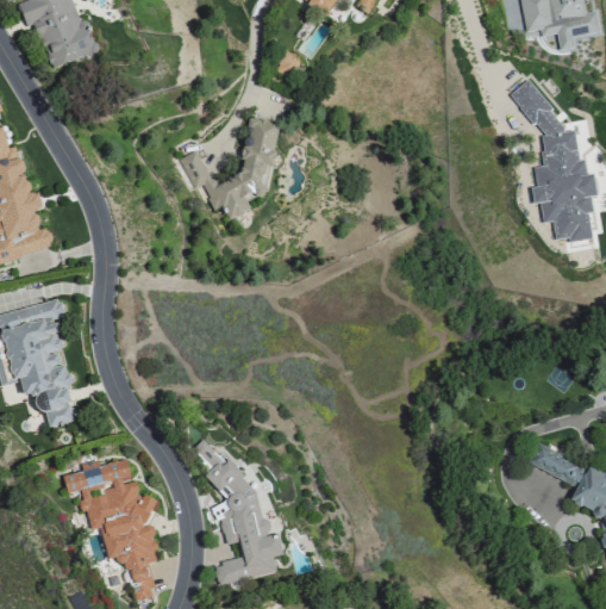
[(6,0),(7,4),(18,1),(26,29),(37,25),(51,68),(99,53),(88,20),(80,23),(72,0),(6,0)]
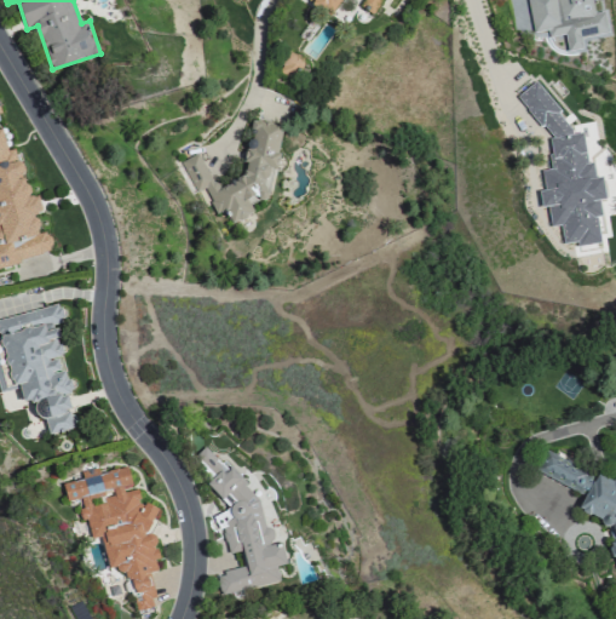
[(311,0),(334,13),(340,0),(366,0),(362,6),(376,15),(384,0),(311,0)]
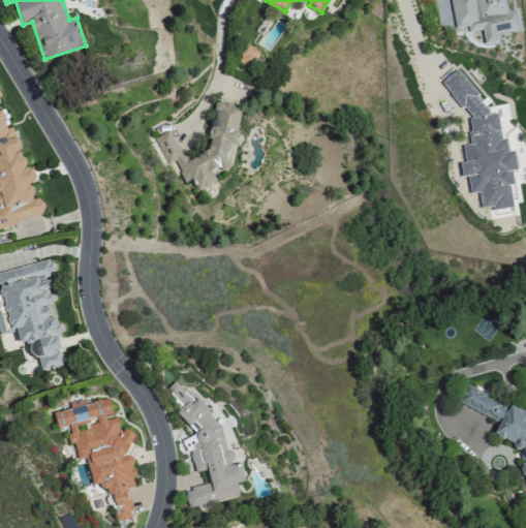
[(509,11),(506,0),(453,0),(457,27),(470,25),(471,31),(484,29),(487,43),(500,41),(498,33),(522,29),(519,10),(509,11)]
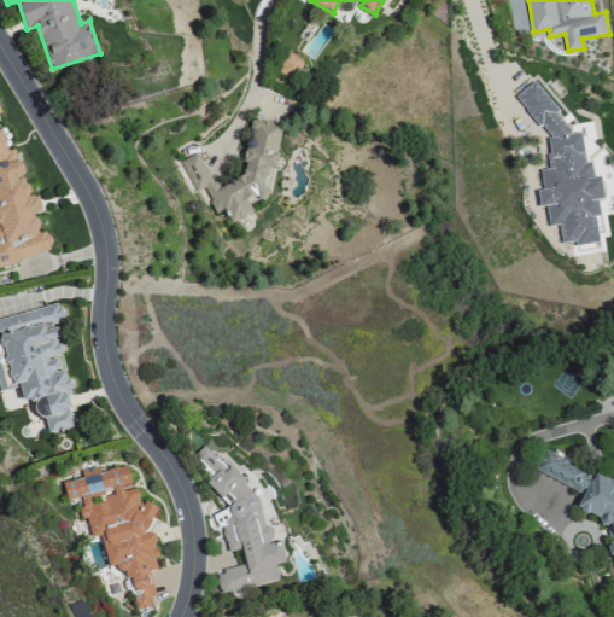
[(293,79),(307,59),(292,50),(279,69),(293,79)]
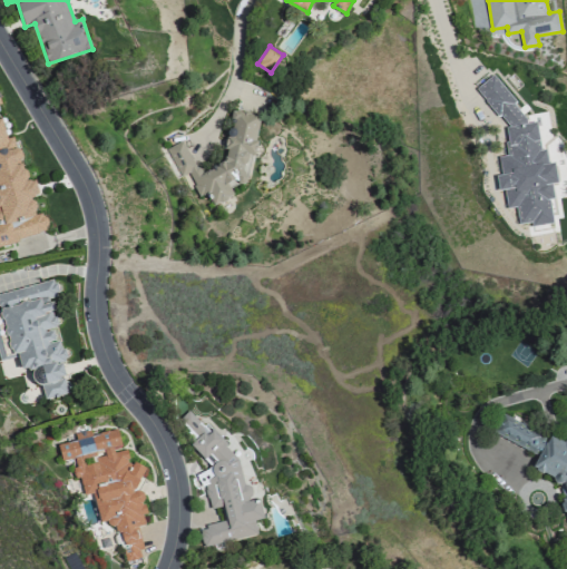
[(555,227),(551,204),(556,202),(554,188),(559,185),(556,165),(550,166),(548,151),(543,151),(539,124),(530,125),(518,107),(517,105),(497,75),(479,87),(508,128),(511,157),(501,158),(504,176),(499,179),(500,193),(507,193),(509,211),(519,209),(521,227),(531,226),(535,229),(555,227)]
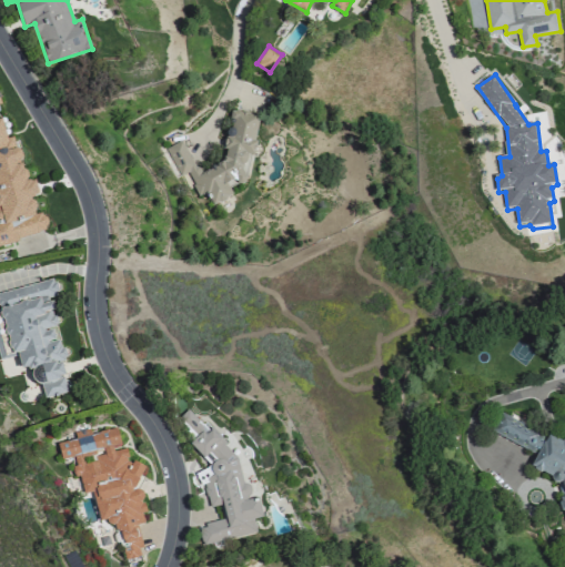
[(0,245),(50,229),(46,214),(43,213),(39,214),(34,201),(32,199),(40,192),(36,179),(31,181),(28,173),(19,161),(23,159),(16,135),(9,138),(4,124),(0,119),(0,104),(3,103),(0,93),(0,245)]
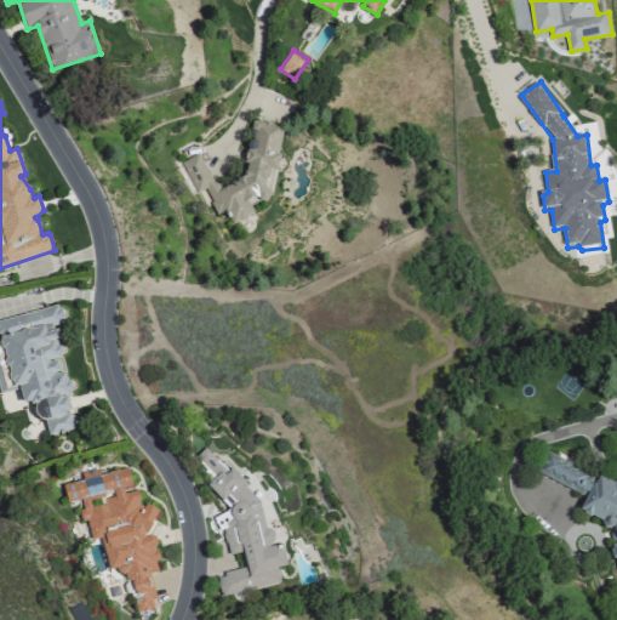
[(285,124),(253,120),(246,165),(247,165),(246,175),(227,185),(217,183),(201,149),(178,160),(193,189),(199,189),(207,186),(212,197),(210,198),(216,209),(227,210),(232,220),(243,221),(253,216),(255,203),(261,199),(273,202),(285,124)]
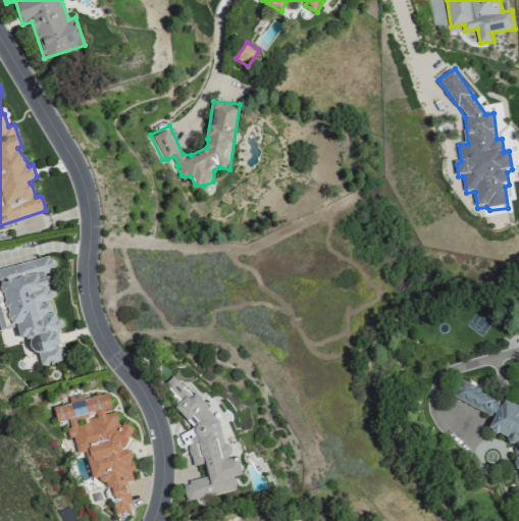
[(0,267),(0,276),(12,325),(17,324),(21,339),(33,335),(40,365),(64,359),(57,329),(61,328),(48,271),(55,269),(52,255),(0,267)]
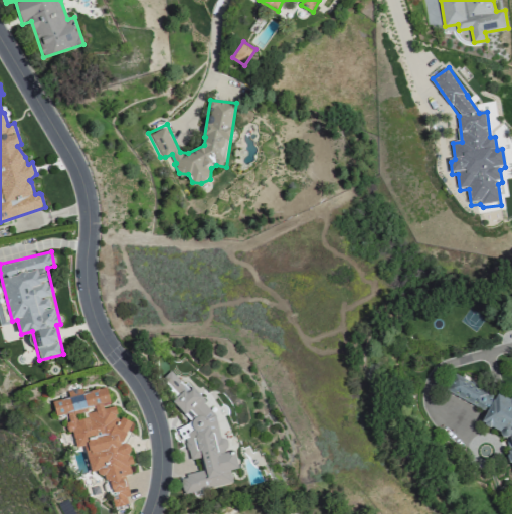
[(486,409),(494,392),(456,373),(448,389),(486,409)]
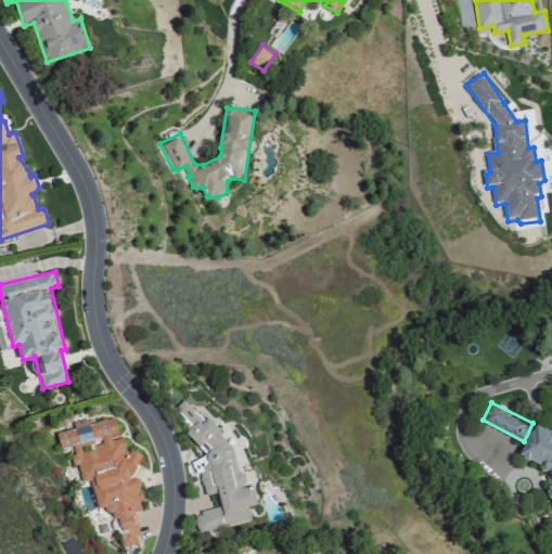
[(191,429),(204,422),(197,411),(184,419),(191,429)]
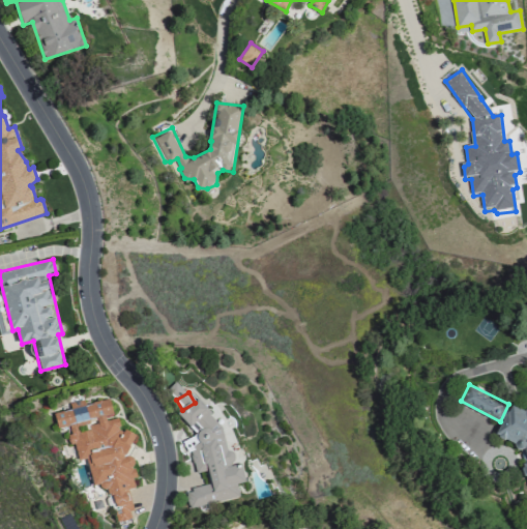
[(136,431),(120,431),(120,418),(107,418),(112,412),(112,401),(85,400),(71,400),(71,410),(57,410),(57,427),(70,427),(70,443),(78,443),(78,458),(91,459),(91,486),(103,486),(117,501),(117,521),(128,521),(133,517),(134,504),(129,500),(129,491),(136,485),(136,477),(135,478),(136,448),(138,446),(135,443),(136,431)]
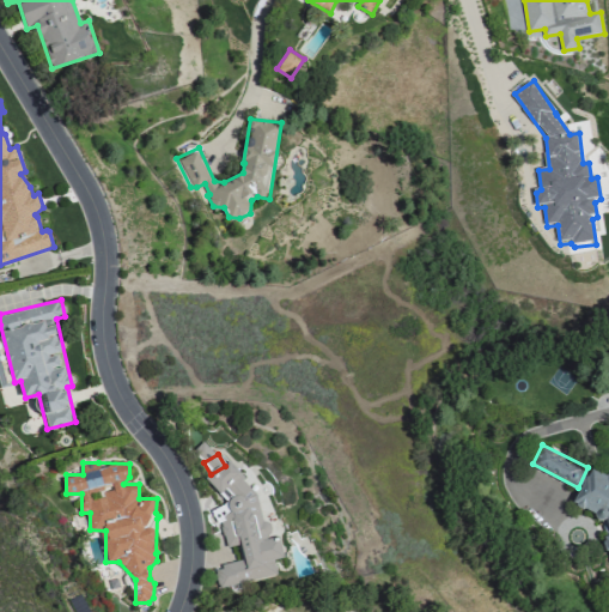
[(220,587),(279,573),(275,559),(285,557),(280,535),(273,537),(269,520),(262,522),(249,471),(235,474),(233,467),(212,472),(220,507),(217,507),(226,546),(239,544),(243,559),(214,567),(220,587)]
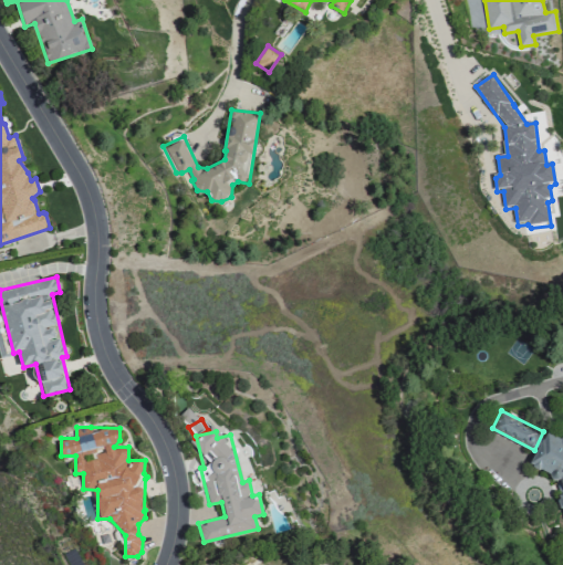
[(562,437),(560,438),(548,431),(531,466),(558,478),(562,493),(560,497),(562,506),(562,437)]
